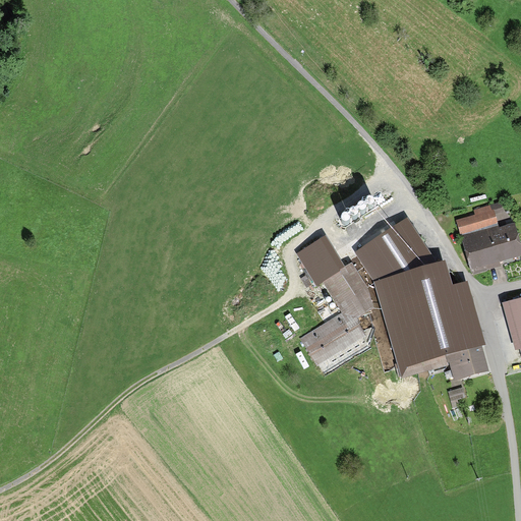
[(474,215),(456,220),(472,275),(501,267),(500,262),(520,255),(520,244),(515,223),(500,228),(498,221),(511,217),(509,211),(504,213),(501,201),(473,210),(474,215)]
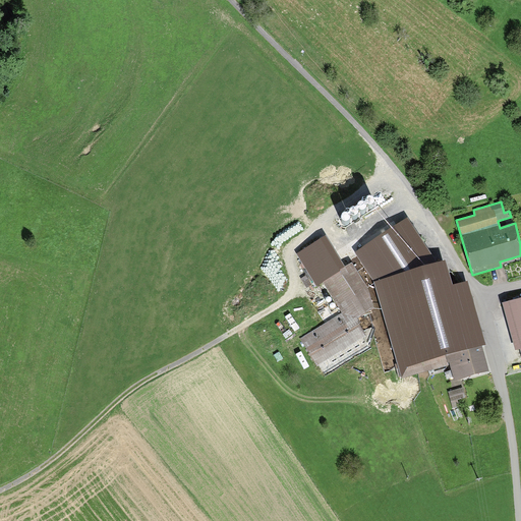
[(373,282),(401,379),(449,365),(454,382),(489,371),(482,346),(485,345),(468,281),(453,285),(446,259),(437,262),(407,218),(354,252),(373,282)]
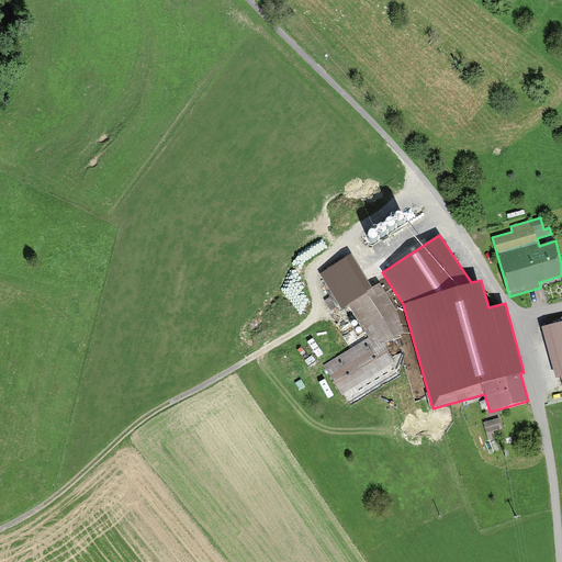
[(397,311),(380,283),(373,287),(352,255),(321,274),(341,307),(349,303),(371,337),(325,367),(349,405),(403,371),(385,343),(403,332),(397,311)]
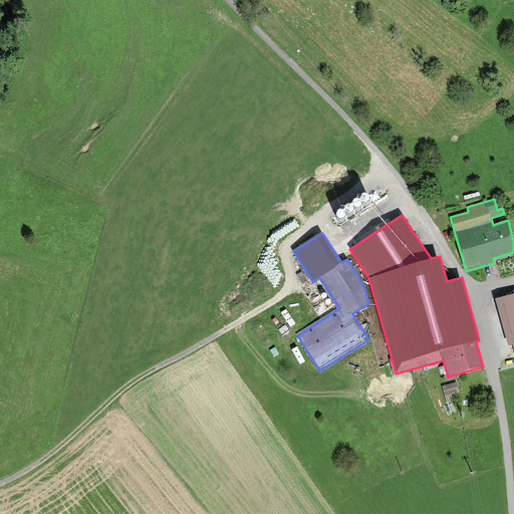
[(513,293),(496,298),(508,345),(513,344),(513,346),(513,293)]
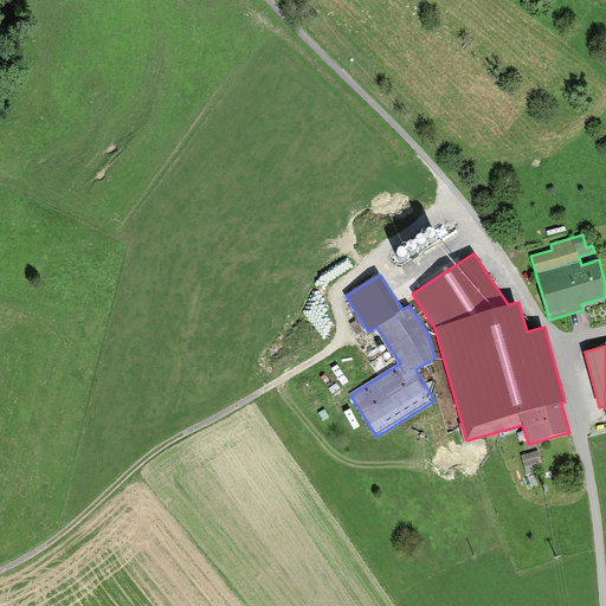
[(539,451),(521,456),(527,475),(535,472),(533,465),(542,463),(539,451)]
